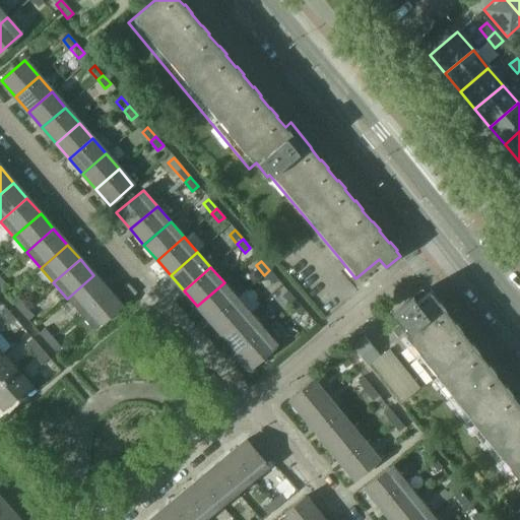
[(276,279),(269,270),(264,275),(271,283),(276,279)]
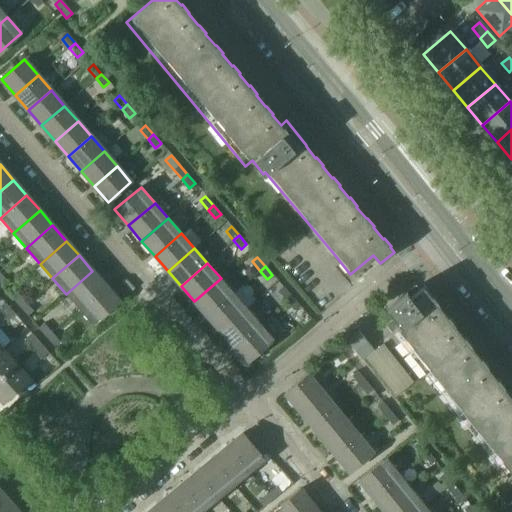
[(92,271),(66,294),(79,309),(105,286),(92,271)]
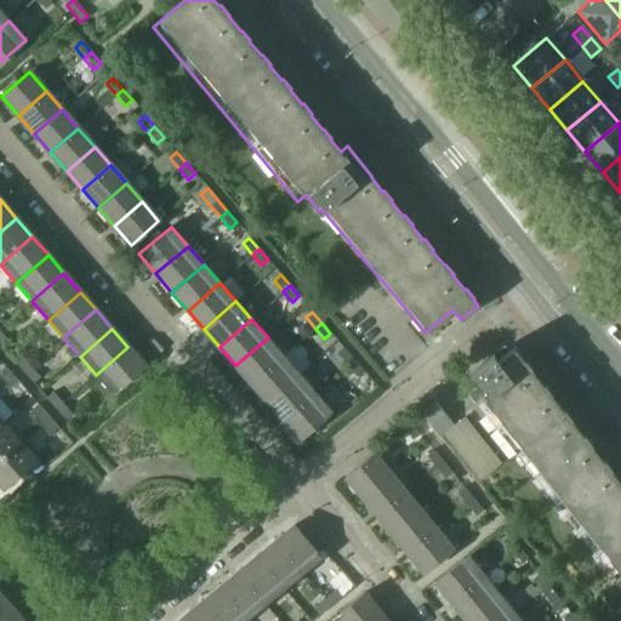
[(268,337),(235,365),(251,383),(284,355),(268,337)]
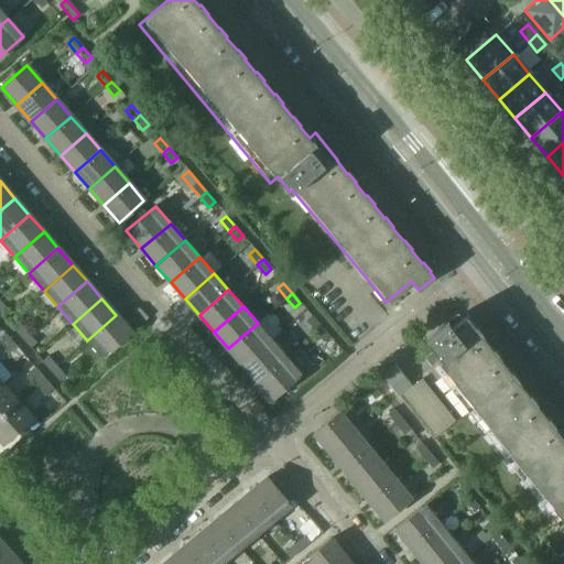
[(466,313),(465,314),(459,318),(457,314),(425,339),(441,358),(431,366),(559,528),(563,522),(563,438),(554,426),(555,425),(548,416),(546,418),(535,403),(537,403),(529,393),(528,394),(518,381),(519,380),(511,370),(510,371),(500,358),(500,357),(494,348),(492,349),(481,335),(483,335),(466,313)]
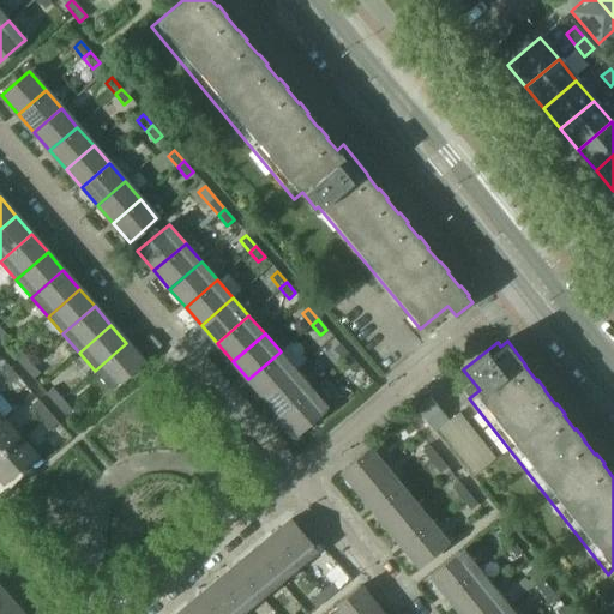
[(126,343),(95,371),(110,390),(143,362),(126,343)]
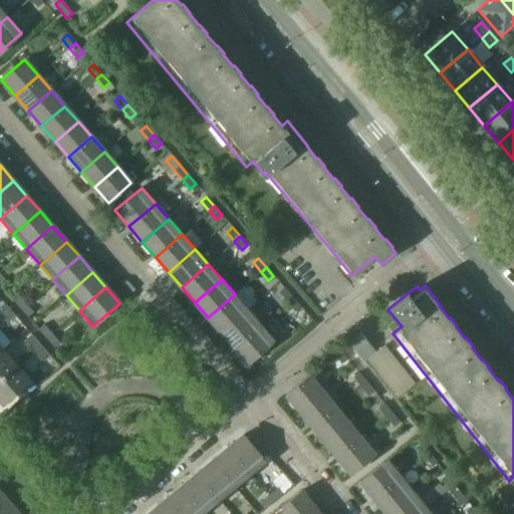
[(279,293),(286,302),(292,297),(284,288),(279,293)]
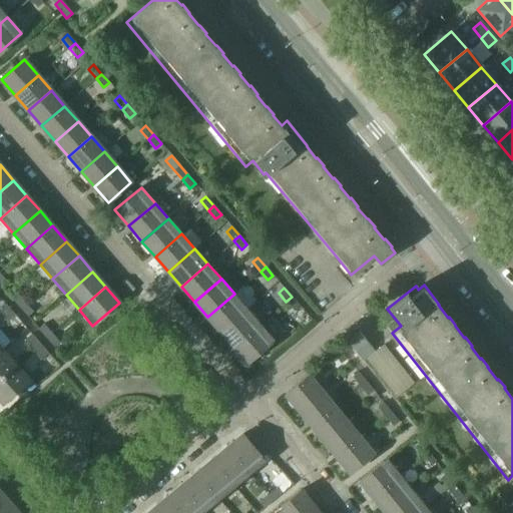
[(12,299),(20,308),(25,303),(17,294),(12,299)]
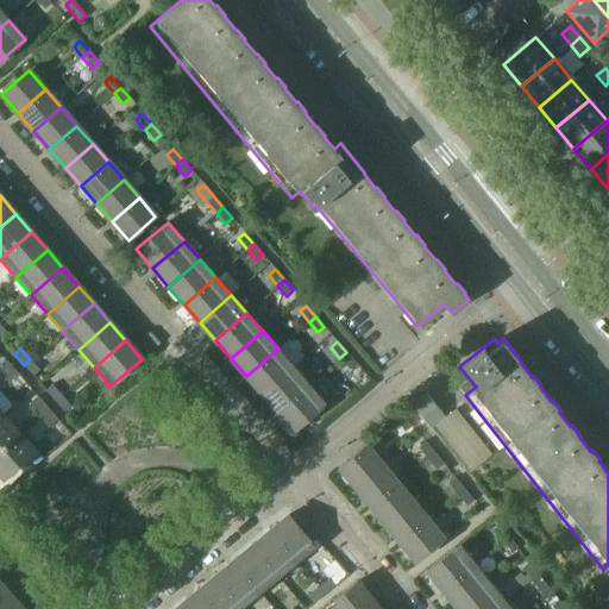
[(278,349),(246,376),(262,395),(294,368),(278,349)]
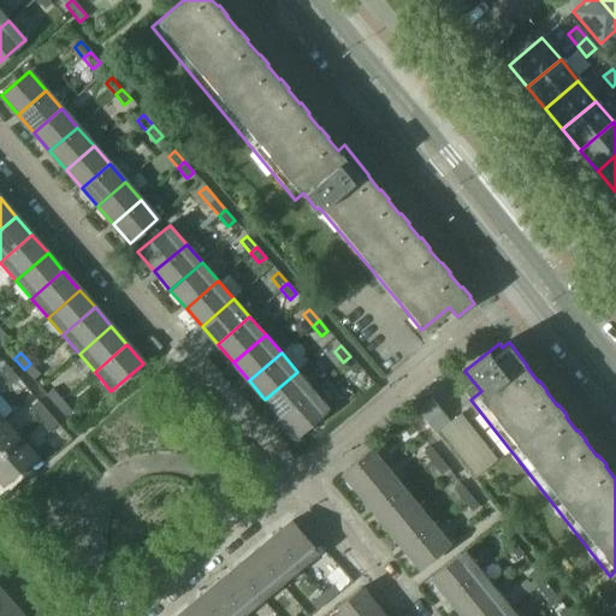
[(359,367),(350,356),(343,362),(353,373),(359,367)]
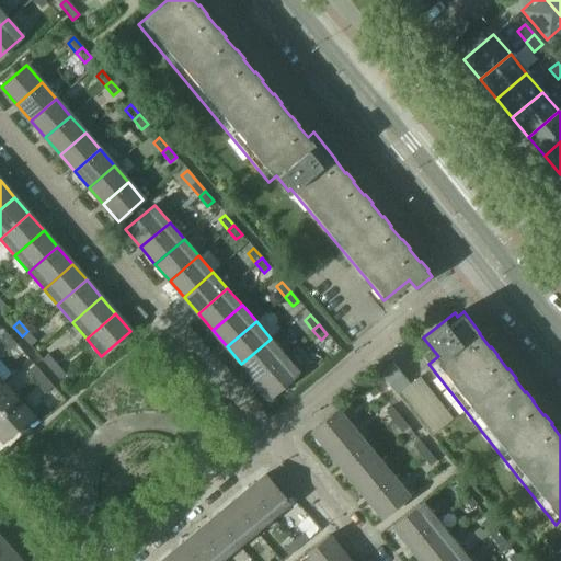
[(0,335),(0,340),(7,347),(14,342),(4,331),(0,335)]
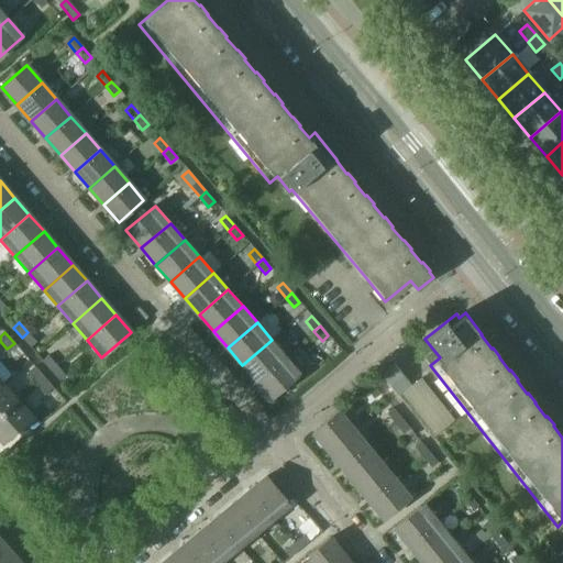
[(28,332),(22,338),(30,348),(36,342),(28,332)]
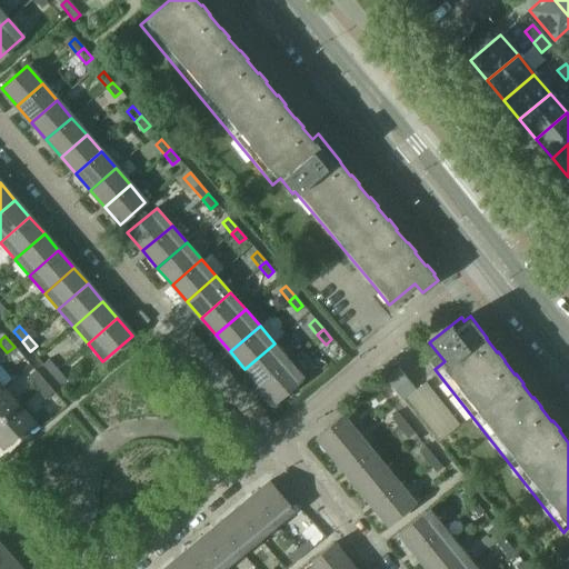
[(275,343),(245,369),(259,385),(288,359),(275,343)]
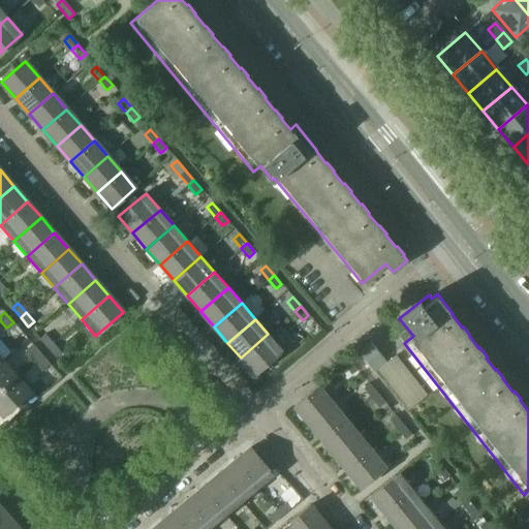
[(22,332),(13,322),(6,328),(16,338),(22,332)]
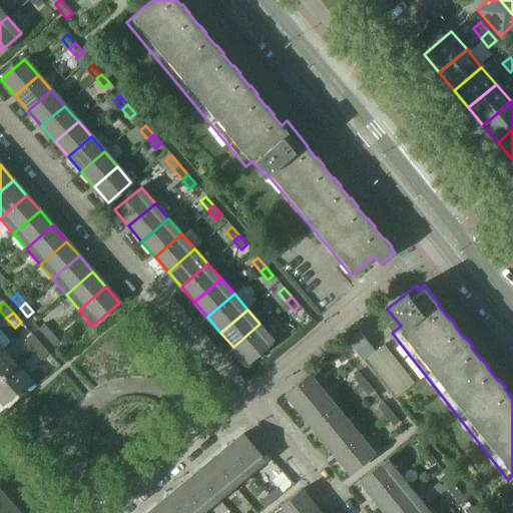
[(38,329),(46,338),(52,334),(43,324),(38,329)]
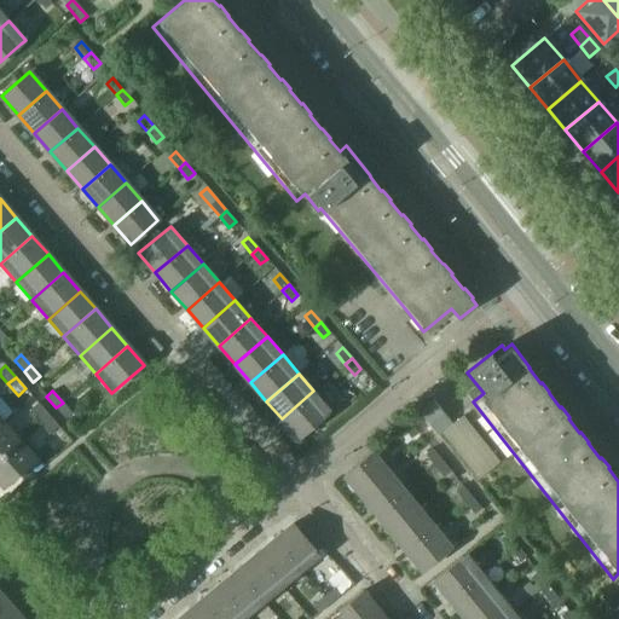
[(313,391),(282,418),(299,438),(330,410),(313,391)]
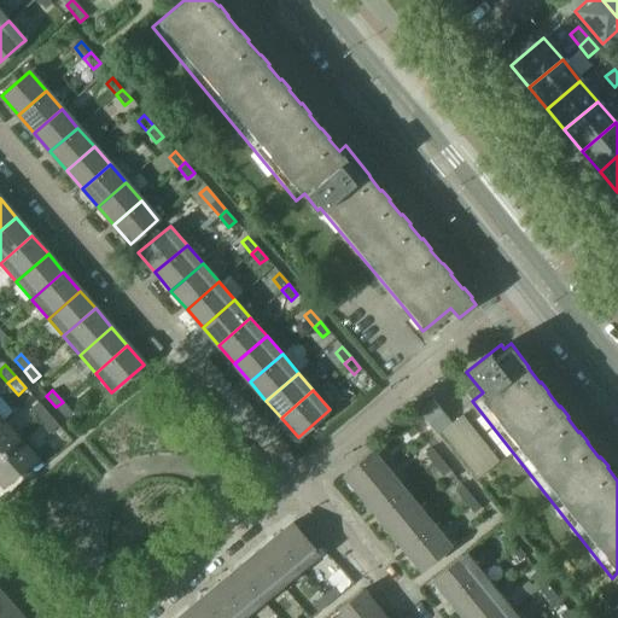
[(432,401),(419,412),(437,433),(450,423),(432,401)]
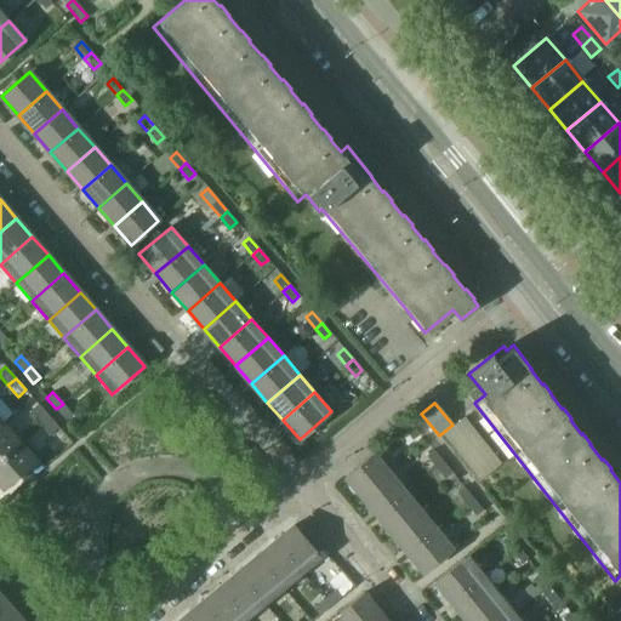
[(30,411),(40,422),(47,415),(38,404),(30,411)]
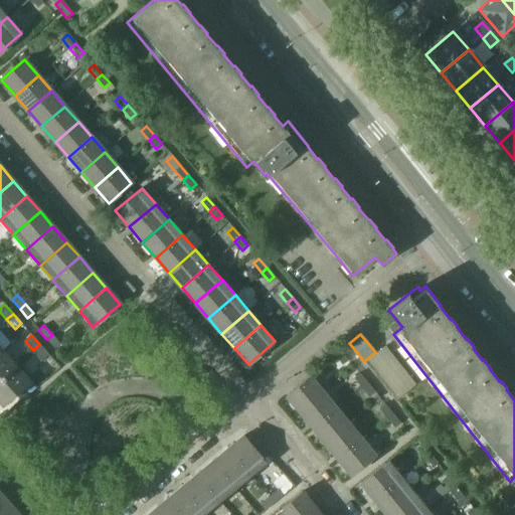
[(59,343),(52,335),(46,339),(54,348),(59,343)]
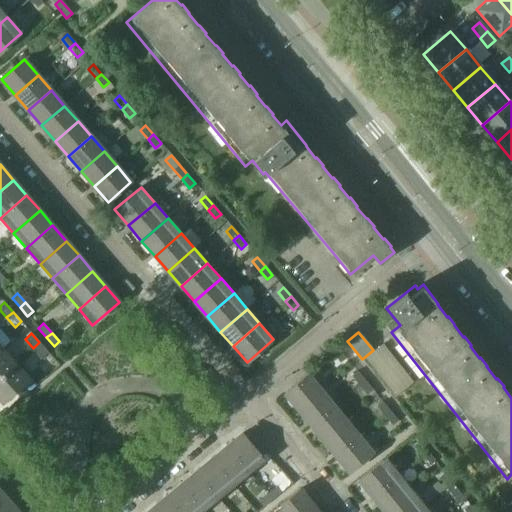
[(48,352),(39,342),(33,348),(41,358),(48,352)]
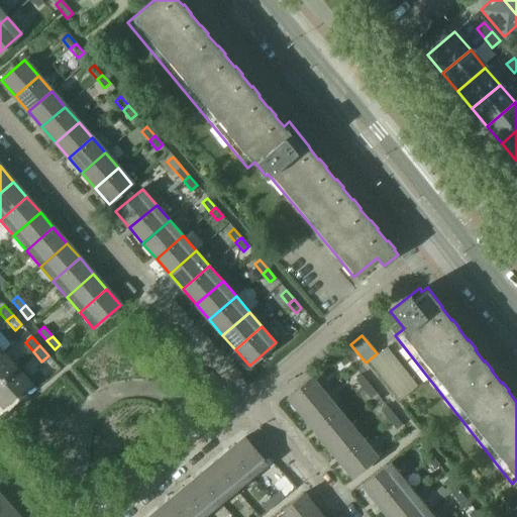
[(2,351),(0,353),(0,381),(16,368),(2,351)]
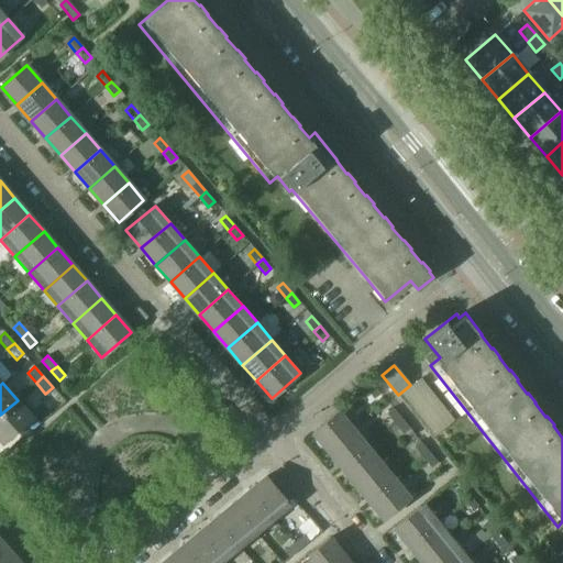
[(372,383),(366,388),(374,398),(381,394),(372,383)]
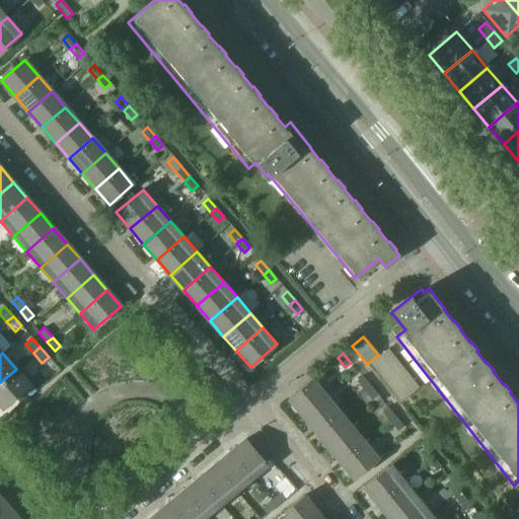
[(16,369),(0,382),(0,405),(3,409),(30,385),(16,369)]
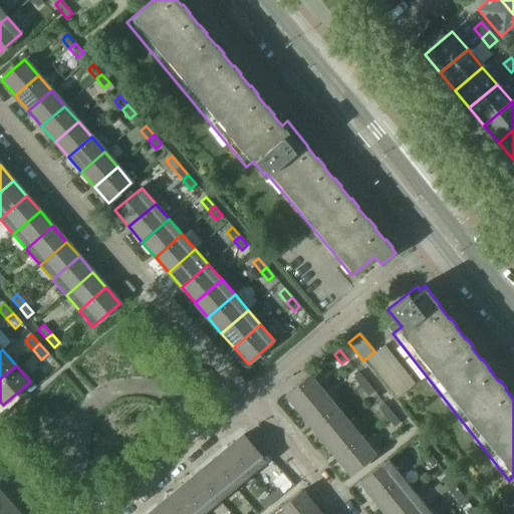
[(352,377),(360,386),(365,381),(358,372),(352,377)]
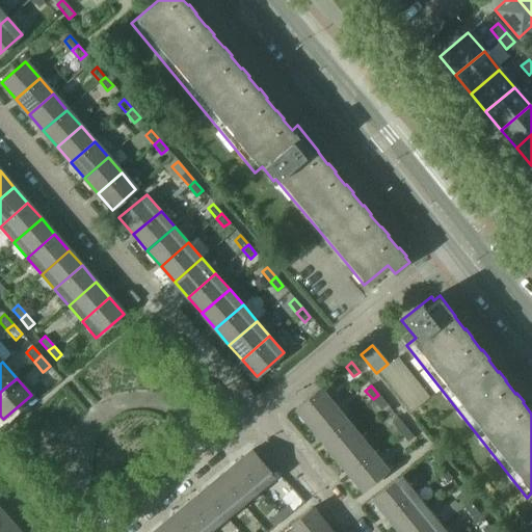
[(295,408),(309,425),(333,405),(319,389),(295,408)]
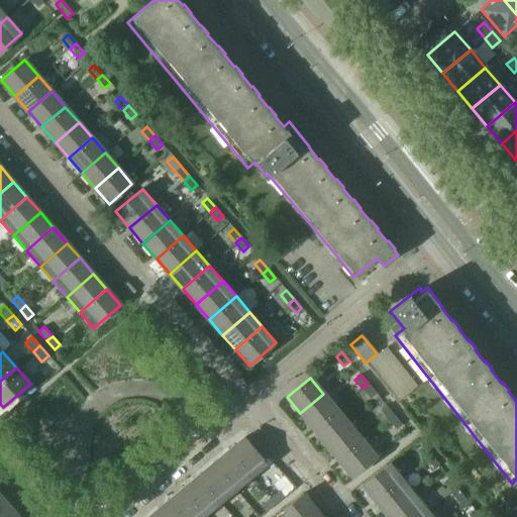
[(368,384),(363,388),(370,398),(376,393),(368,384)]
